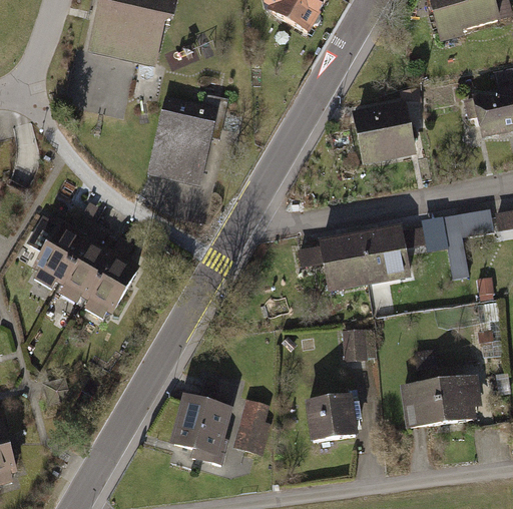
[(99,0),(89,48),(154,62),(163,21),(171,15),(174,0),(99,0)]
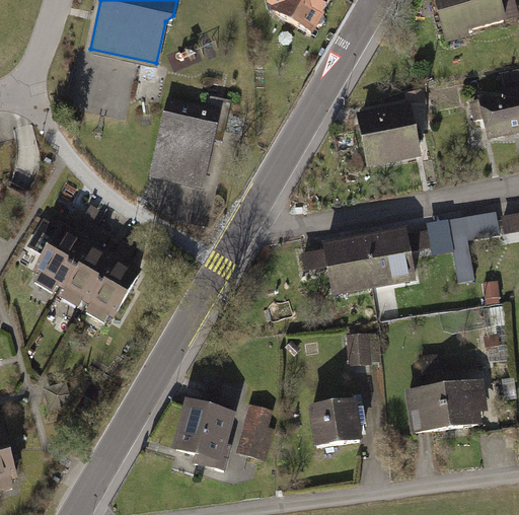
[(264,0),(265,3),(309,30),(328,0),(264,0)]
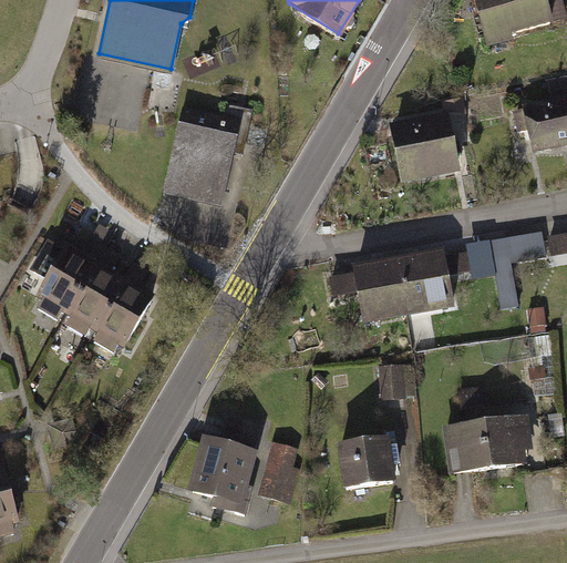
[(473,0),(486,47),(511,40),(508,33),(550,22),(550,19),(545,0),(473,0)]
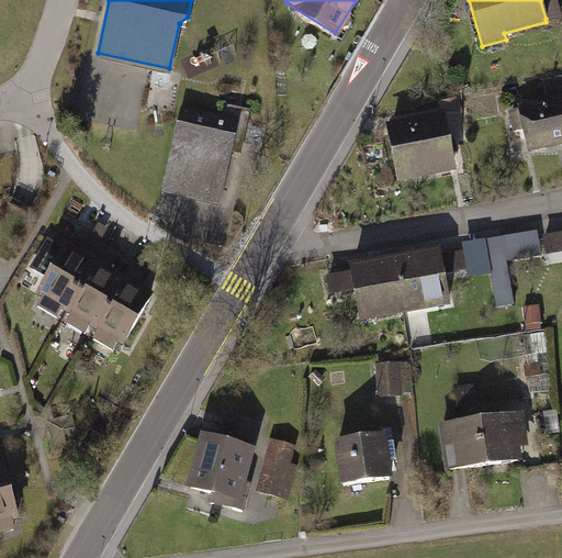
[(540,0),(546,19),(561,14),(561,13),(558,0),(540,0)]
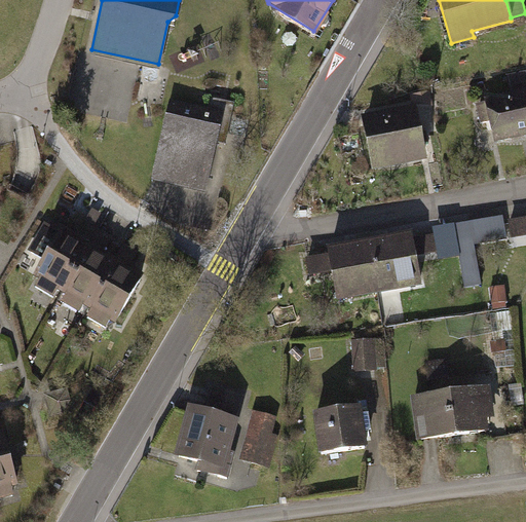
[(525,66),(508,71),(512,90),(525,86),(525,66)]
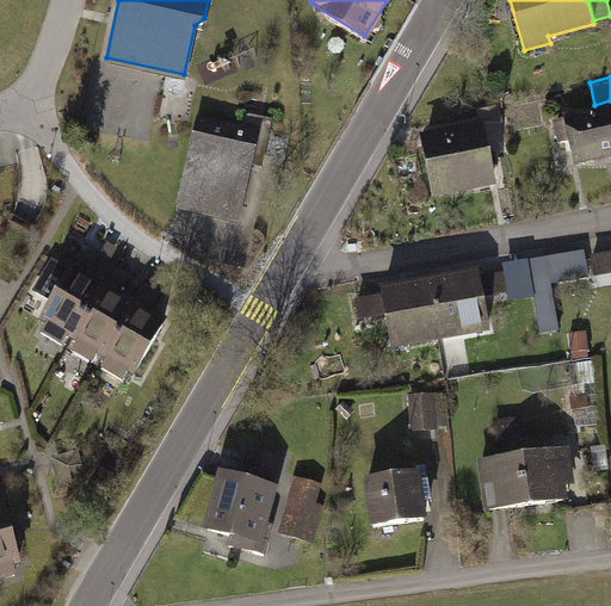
[(610,100),(594,105),(563,111),(574,162),(610,154),(610,100)]
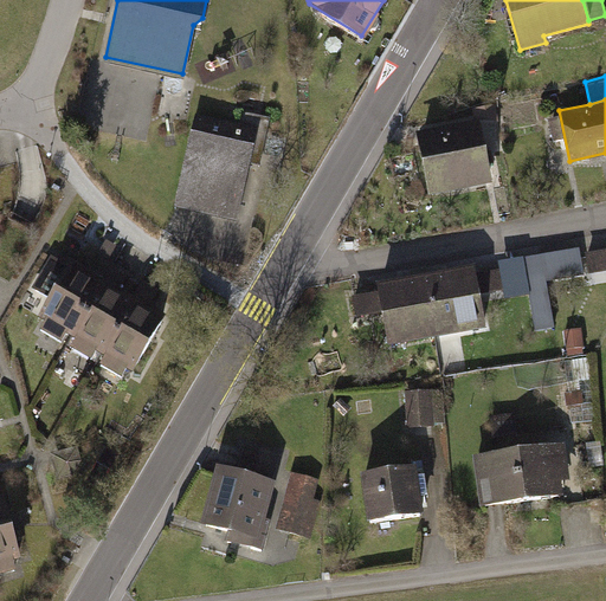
[(238,121),(197,111),(178,195),(239,209),(262,112),(242,109),(238,121)]
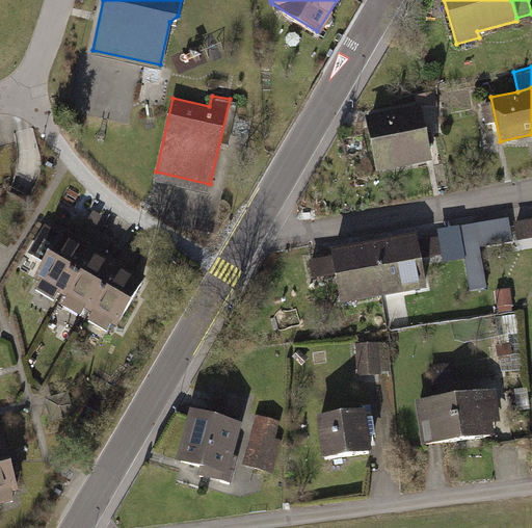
[(419,104),(365,115),(376,169),(429,159),(419,104)]
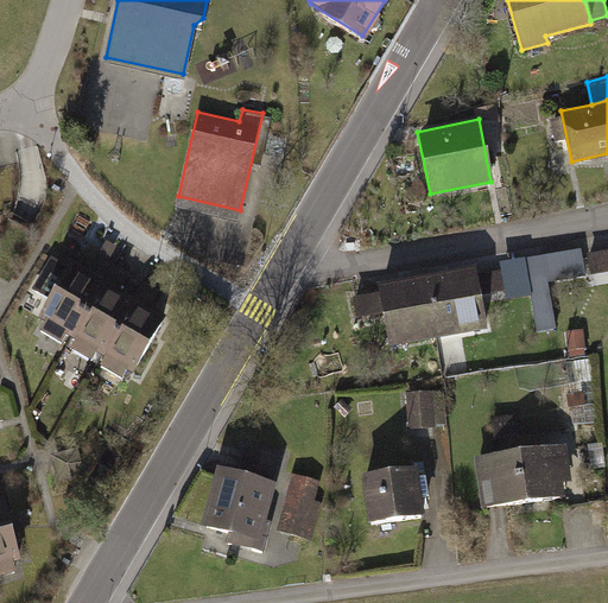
[(581,246),(543,252),(548,279),(586,272),(581,246)]
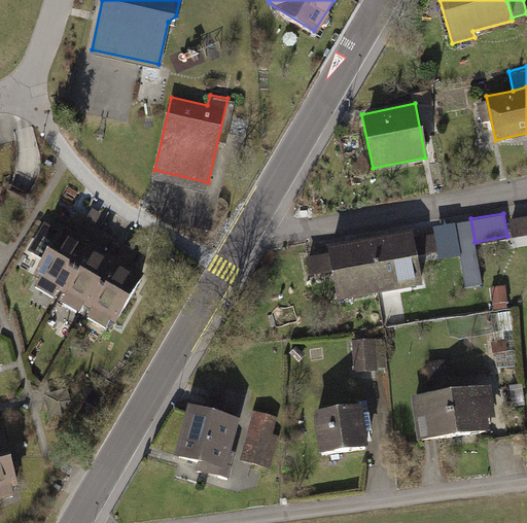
[(526,236),(526,215),(508,218),(512,239),(526,236)]
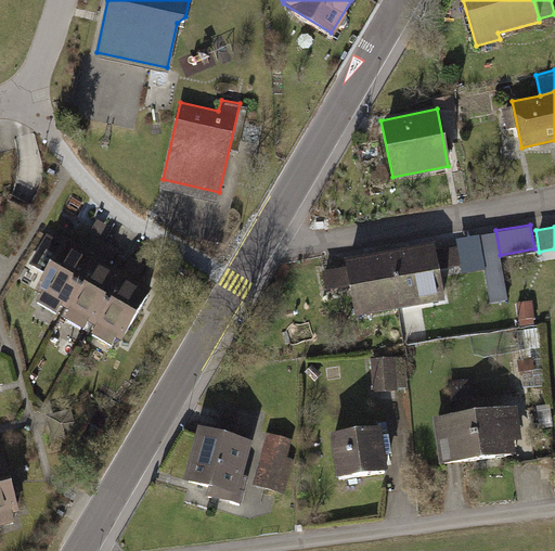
[(477,233),(482,261),(501,258),(500,255),(495,230),(477,233)]
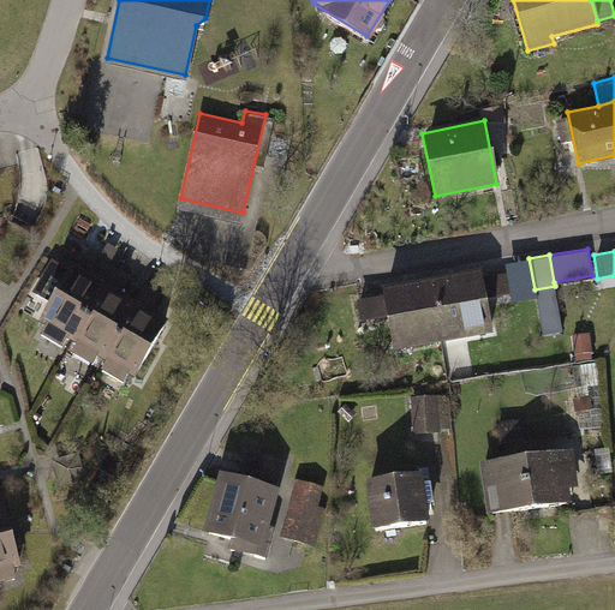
[(93,273),(106,281),(117,263),(103,256),(93,273)]
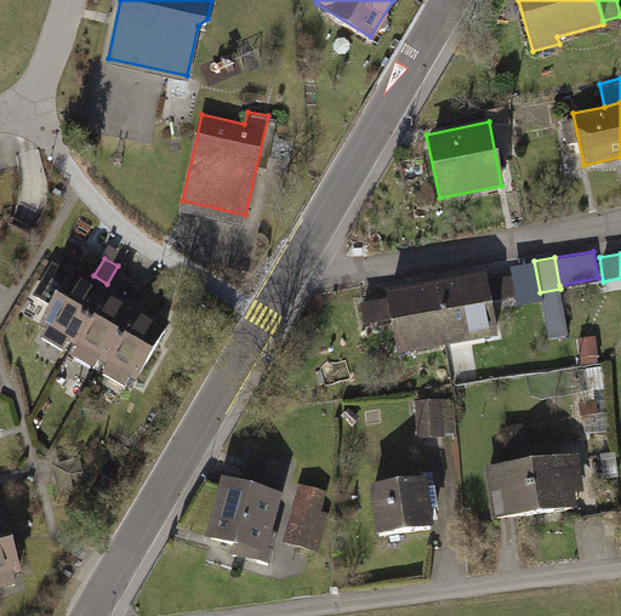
[(93,275),(74,264),(41,321),(47,325),(41,335),(63,347),(68,340),(73,342),(107,284),(93,275)]
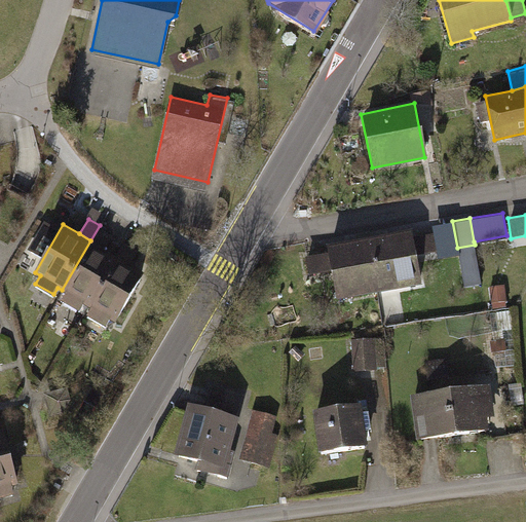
[(100,225),(90,240),(103,248),(112,233),(100,225)]
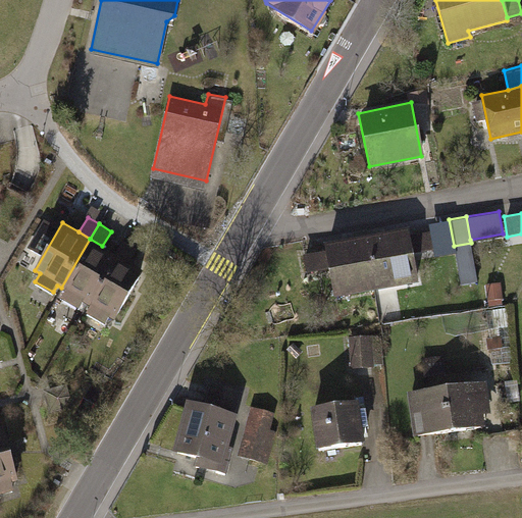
[(408,226),(365,235),(375,289),(418,281),(413,251),(409,234),(408,226)]
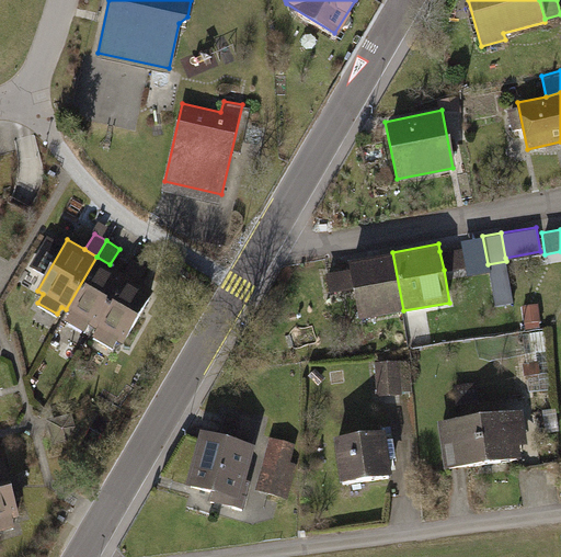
[(465,247),(439,251),(444,270),(468,265),(465,247)]
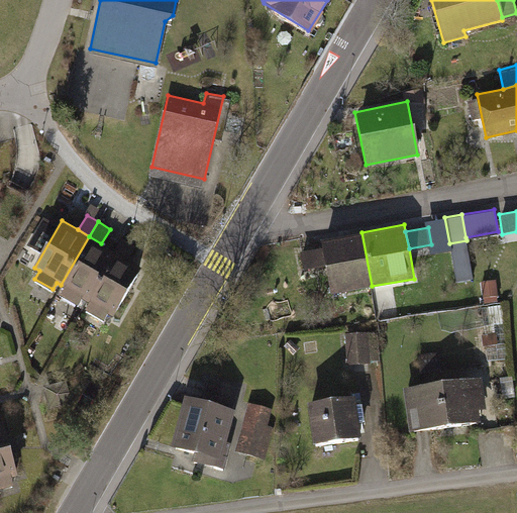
[(362,232),(319,240),(320,246),(323,266),(329,294),(372,286),(362,232)]
